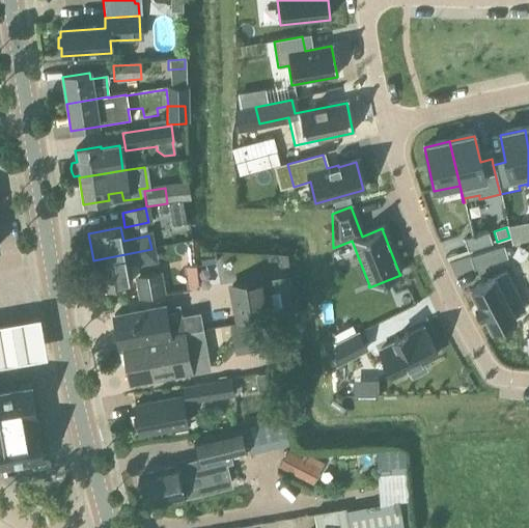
[(486,233),(463,241),(467,253),(491,245),(486,233)]
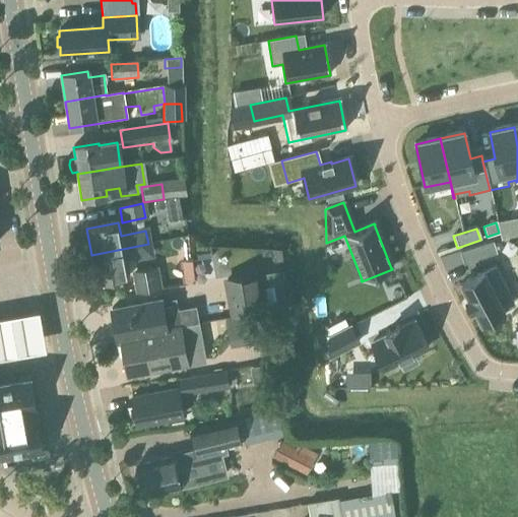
[(492,243),(459,253),(462,265),(496,254),(492,243)]
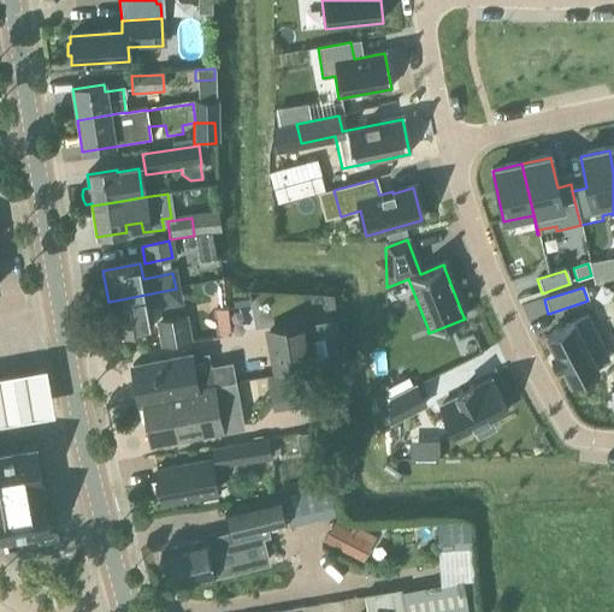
[(176,289),(108,302),(114,332),(152,325),(148,308),(159,307),(160,309),(167,307),(169,304),(178,302),(176,289)]
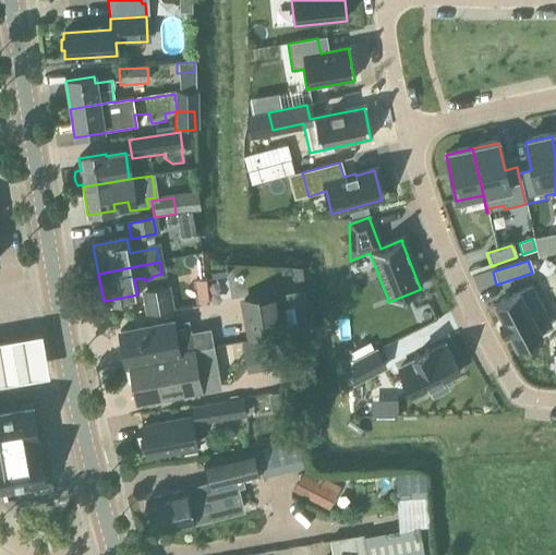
[(530,287),(494,305),(502,320),(498,322),(506,335),(508,334),(516,348),(541,335),(533,321),(544,314),(530,287)]
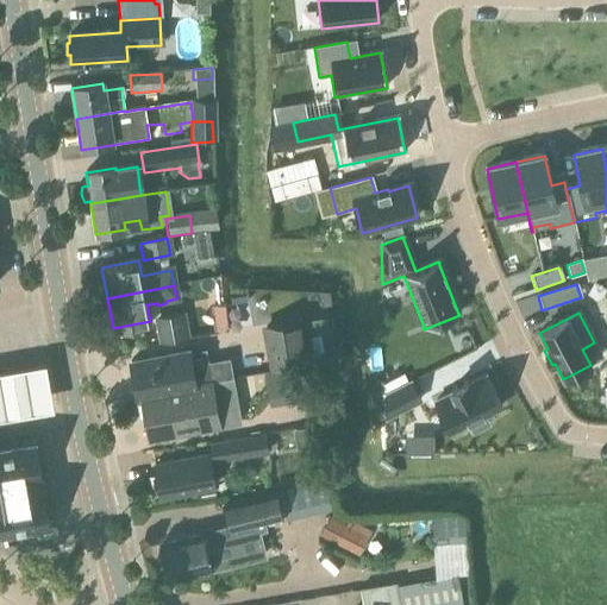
[(183,314),(155,320),(160,345),(188,339),(183,314)]
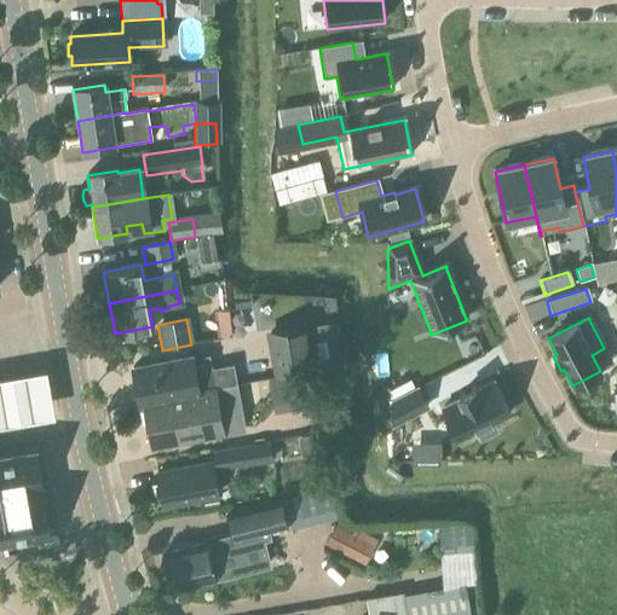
[(266,334),(272,378),(315,371),(309,331),(293,334),(293,330),(266,334)]
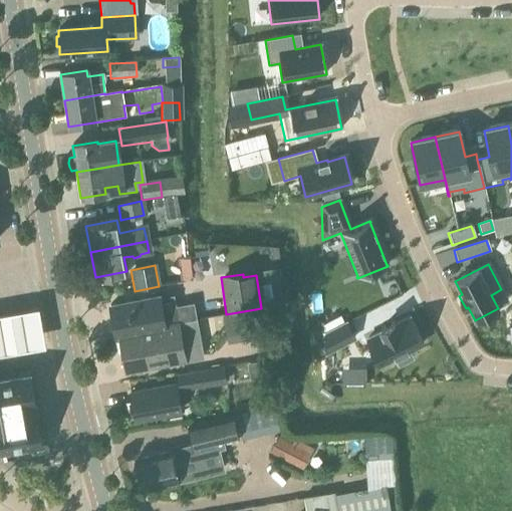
[(110,316),(108,320),(109,327),(113,329),(115,338),(118,338),(118,337),(149,331),(149,329),(197,320),(196,316),(177,320),(176,313),(162,316),(159,298),(109,307),(110,316)]
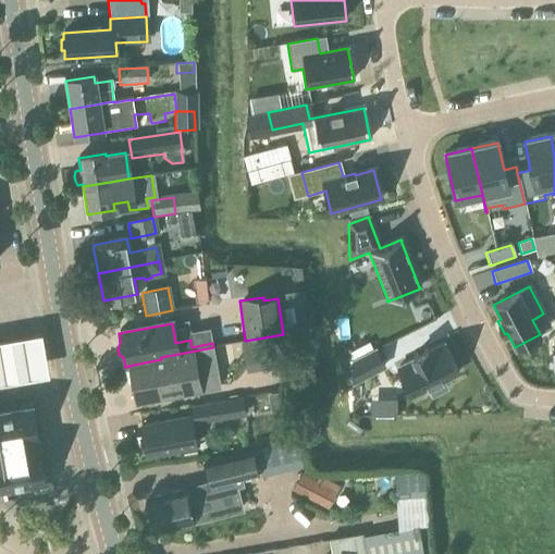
[(44,332),(0,340),(0,384),(51,376),(44,332)]
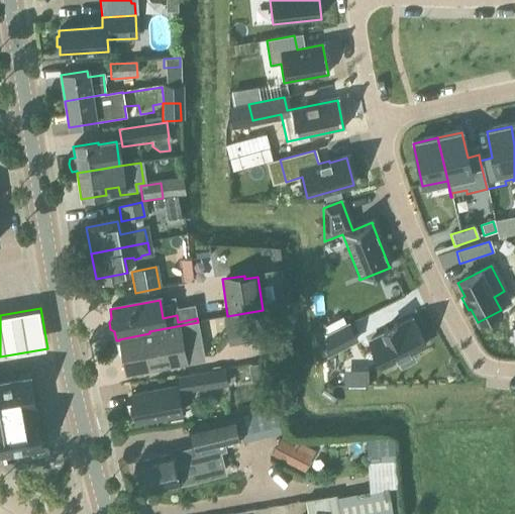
[(263,313),(263,310),(227,316),(228,318),(223,318),(228,347),(265,342),(261,313),(263,313)]
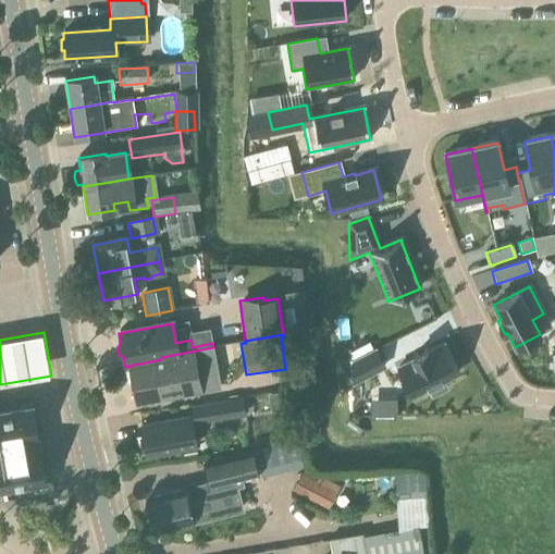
[(412,361),(397,369),(411,397),(428,390),(431,397),(446,391),(442,382),(457,374),(443,346),(428,354),(426,352),(411,358),(412,360),(412,361)]
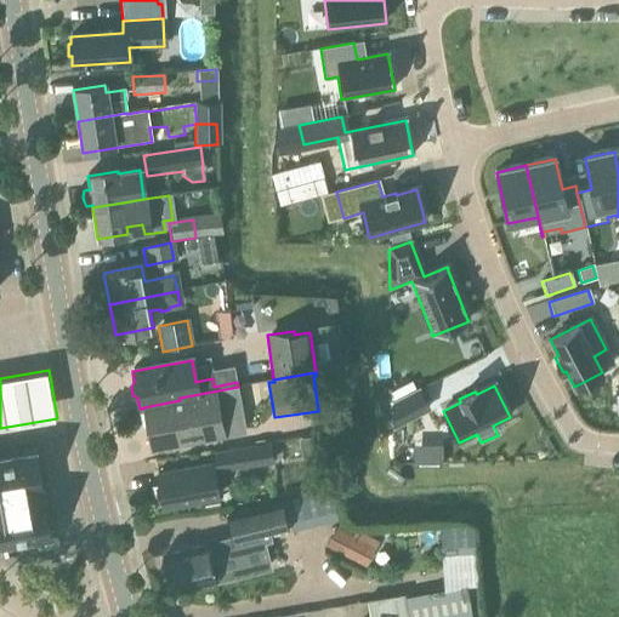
[(143,407),(143,409),(151,450),(249,432),(240,390),(238,390),(238,387),(180,398),(180,400),(143,407)]
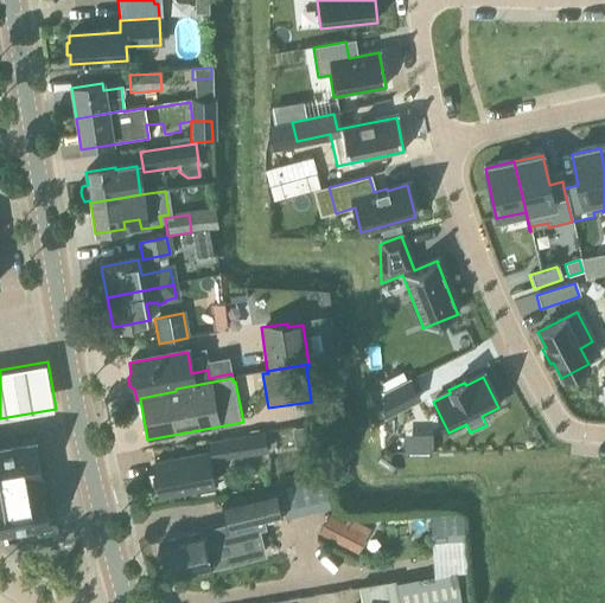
[(408,383),(382,395),(383,418),(418,401),(408,383)]
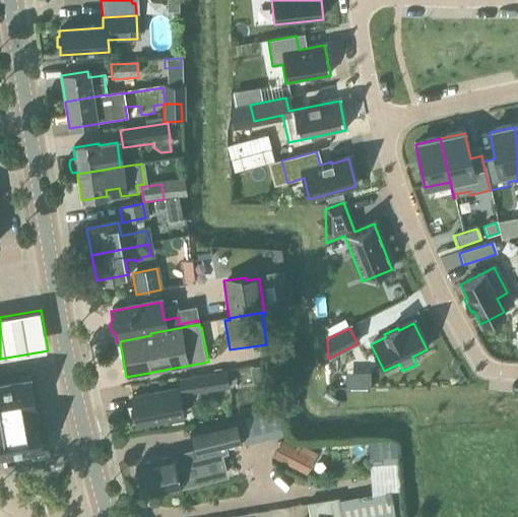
[(204,377),(179,381),(182,396),(227,389),(224,374),(204,377)]
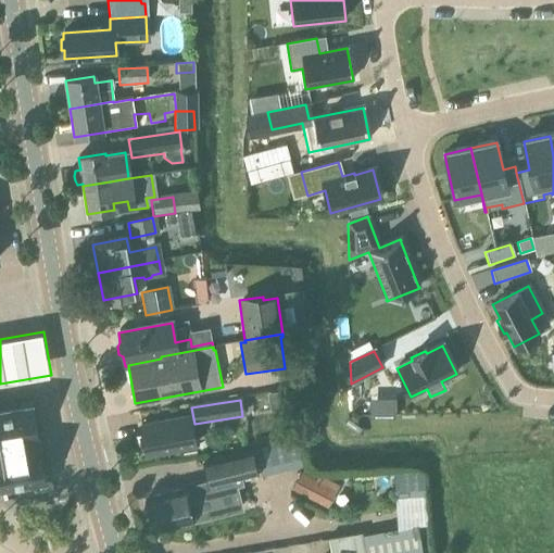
[(0,488),(45,479),(32,404),(0,410),(0,488)]
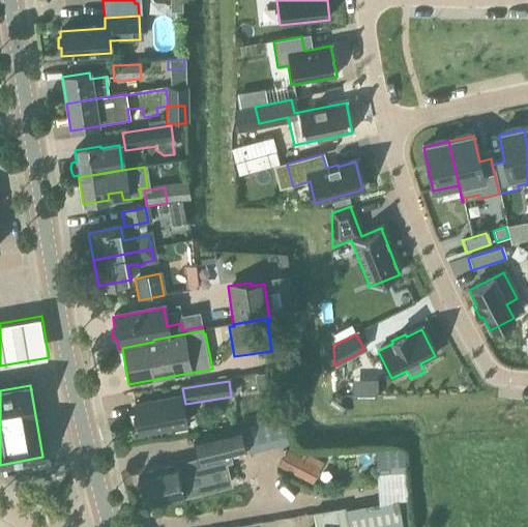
[(136,415),(134,416),(136,427),(138,427),(140,435),(185,427),(180,398),(134,407),(136,415)]
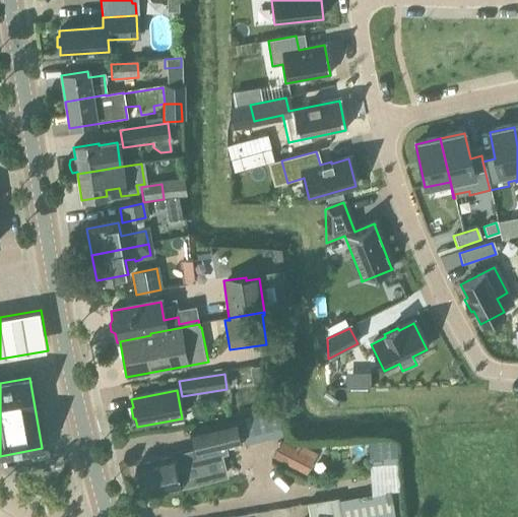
[(237,481),(264,475),(253,416),(240,418),(237,405),(184,416),(189,442),(228,434),(237,481)]
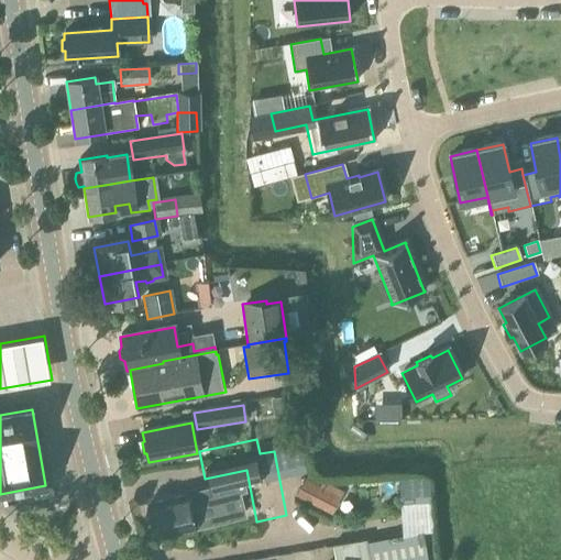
[(399,505),(430,503),(429,480),(427,479),(425,478),(420,476),(416,476),(398,478),(399,505)]
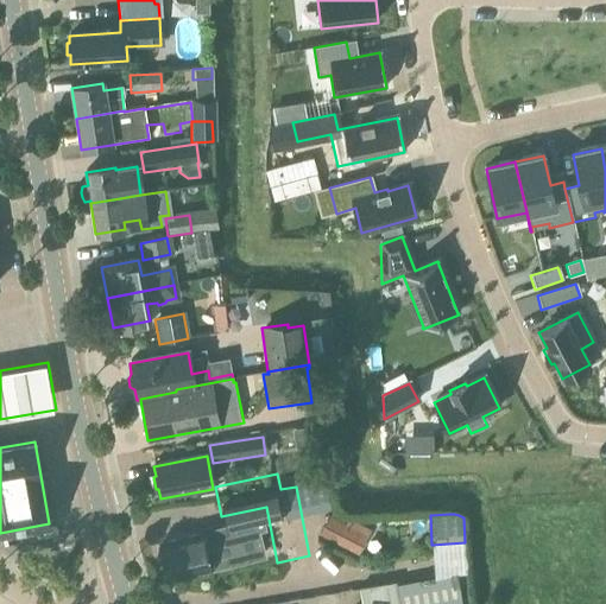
[(329,517),(319,536),(346,551),(355,532),(329,517)]
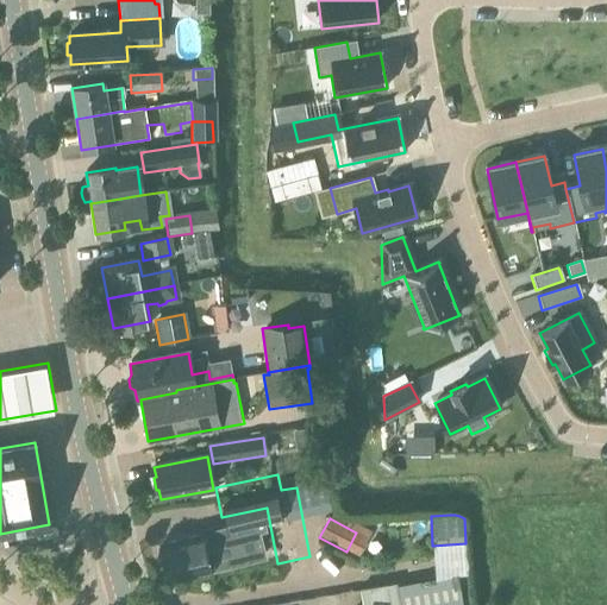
[(214,534),(160,547),(168,580),(223,567),(214,534)]
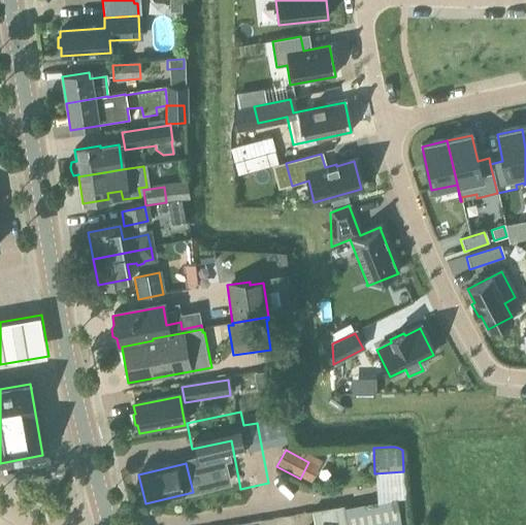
[(347,507),(343,507),(346,520),(347,524),(402,524),(398,499),(347,509),(347,507)]
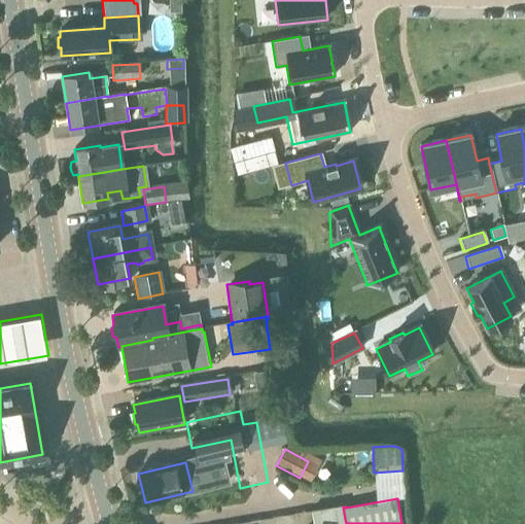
[(346,523),(345,519),(343,507),(313,513),(314,523),(346,523)]
